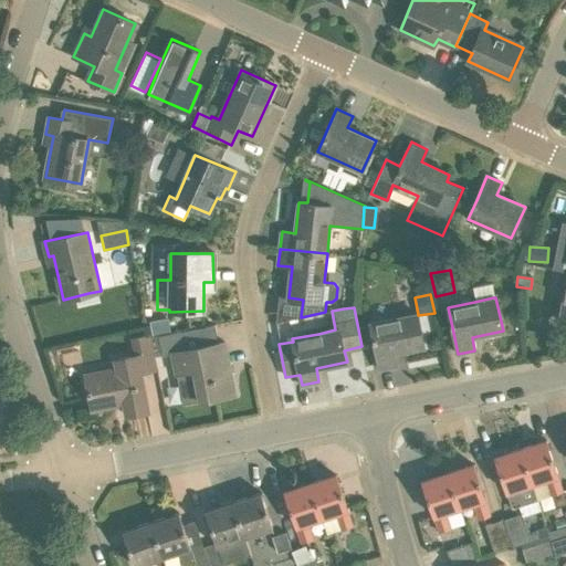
[(419,321),(418,315),(418,314),(369,323),(374,344),(379,369),(397,366),(394,353),(425,346),(419,321)]
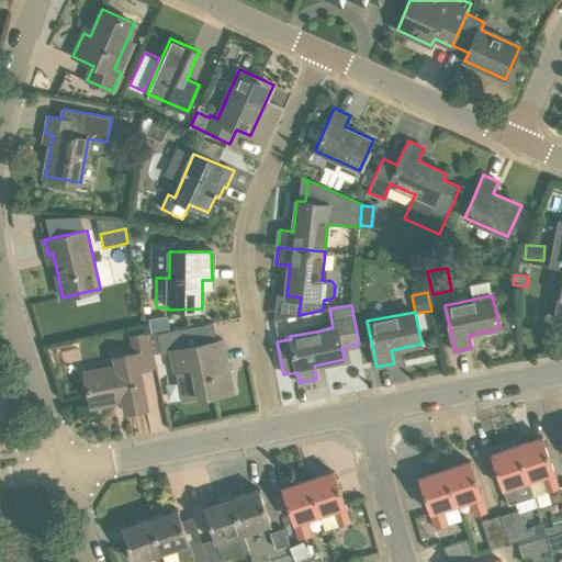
[(149,318),(153,334),(171,330),(168,315),(149,318)]
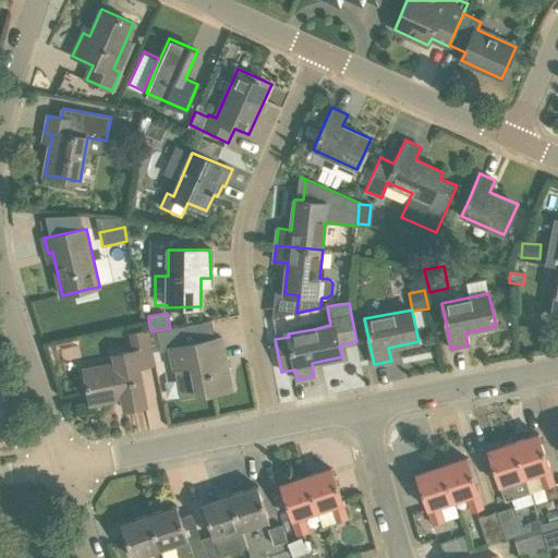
[(194,341),(191,325),(170,328),(152,331),(149,332),(153,351),(169,349),(173,368),(180,398),(197,395),(232,388),(221,337),(216,338),(194,341)]
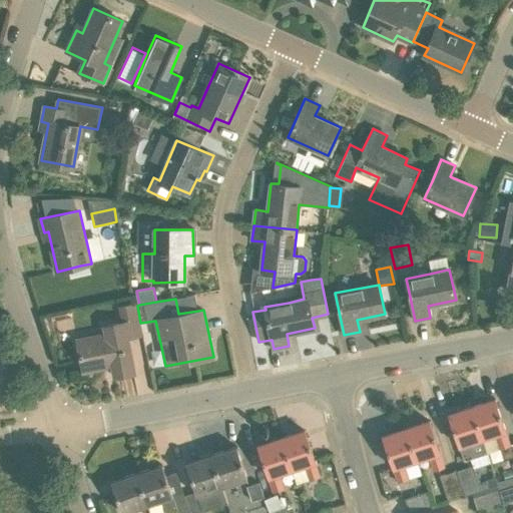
[(136,304),(118,307),(120,323),(105,326),(106,334),(77,340),(83,372),(113,366),(115,377),(134,373),(127,339),(142,337),(140,323),(137,306),(136,304)]
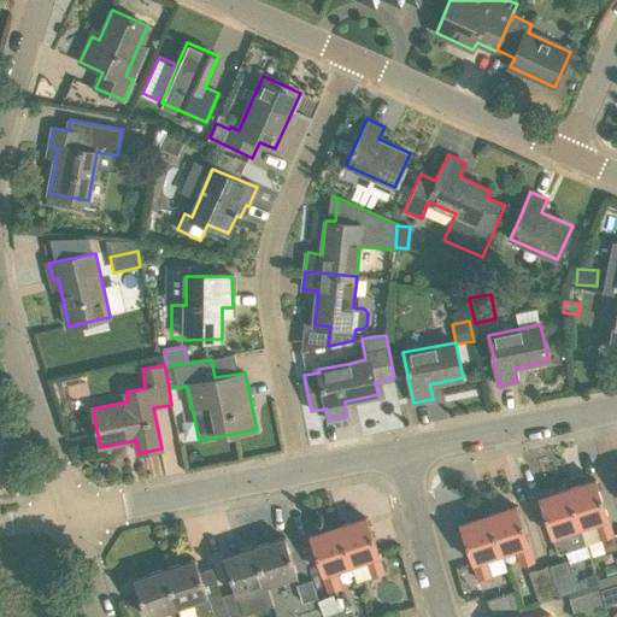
[(568,489),(587,545),(601,540),(615,535),(605,506),(597,480),(568,489)]
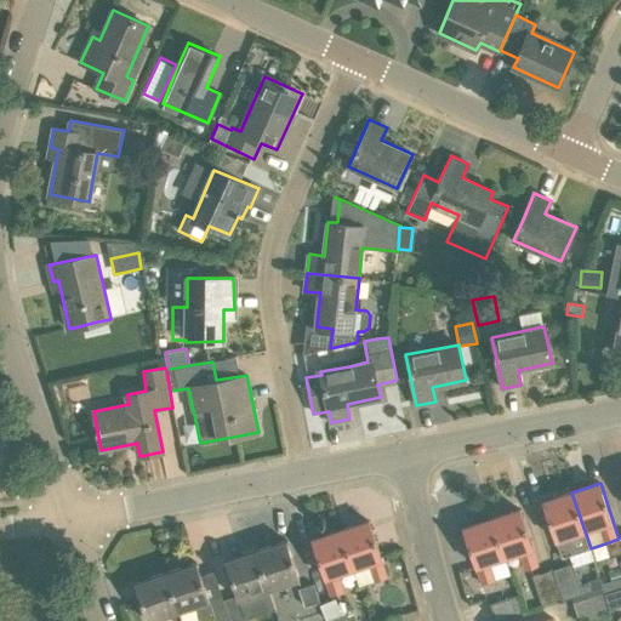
[(571,493),(543,501),(553,529),(562,557),(591,548),(571,493)]
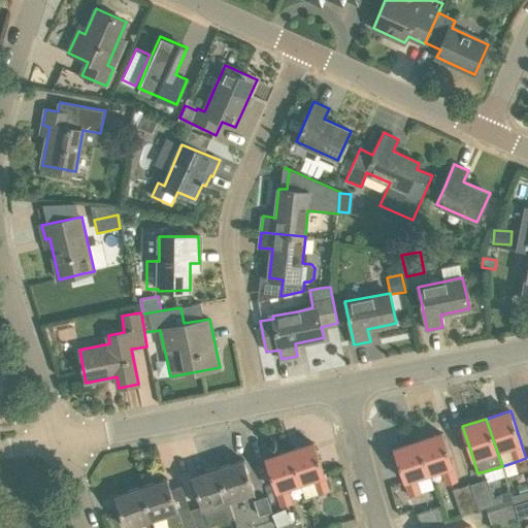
[(458,480),(446,441),(442,432),(419,440),(429,471),(441,467),(447,484),(458,480)]
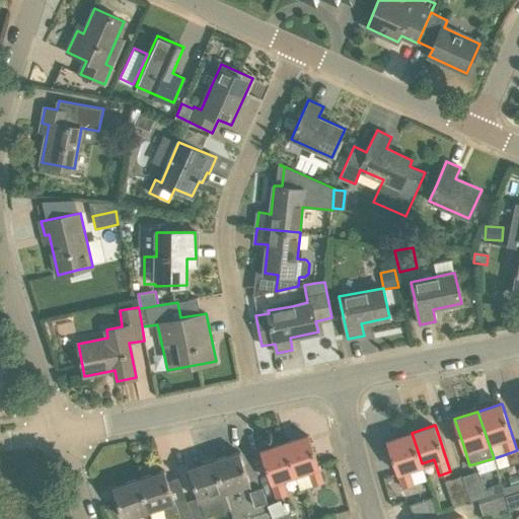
[(412,433),(388,441),(387,441),(403,489),(414,485),(408,468),(422,463),(412,433)]
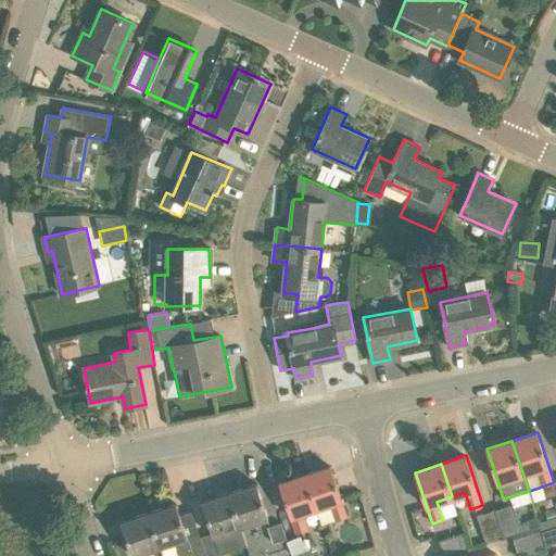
[(331,466),(315,471),(305,475),(316,507),(330,503),(336,519),(348,516),(331,466)]
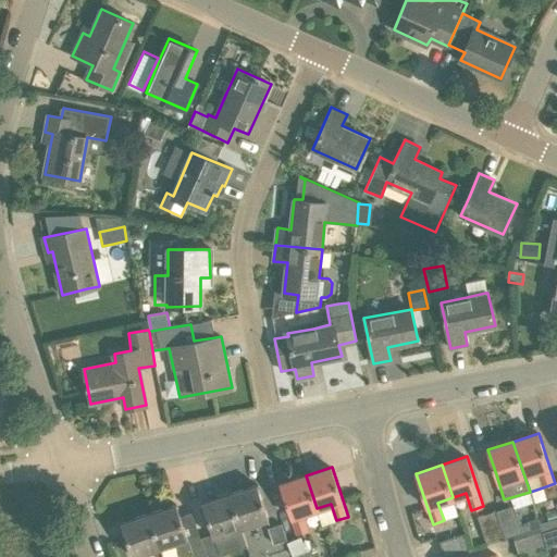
[(306,475),(281,483),(297,534),(307,531),(301,514),(317,508),(306,475)]
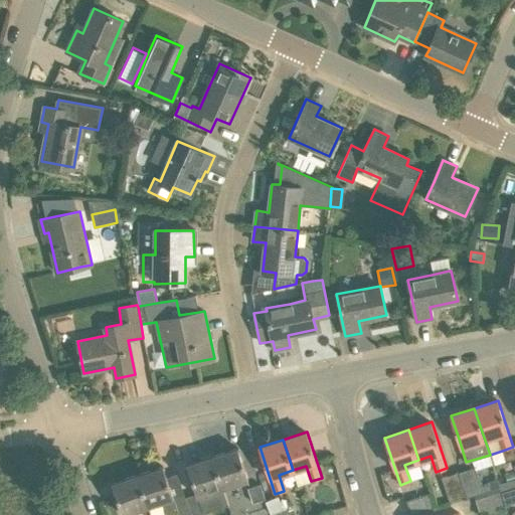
[(214,456),(224,487),(247,480),(245,471),(238,448),(214,456)]
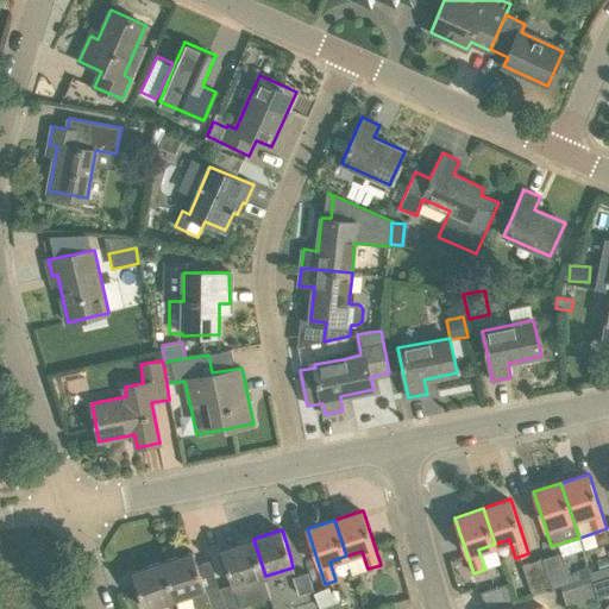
[(253,539),(238,544),(221,550),(231,577),(233,586),(234,586),(238,596),(225,601),(227,608),(240,608),(240,607),(270,597),(263,577),(265,576),(253,539)]
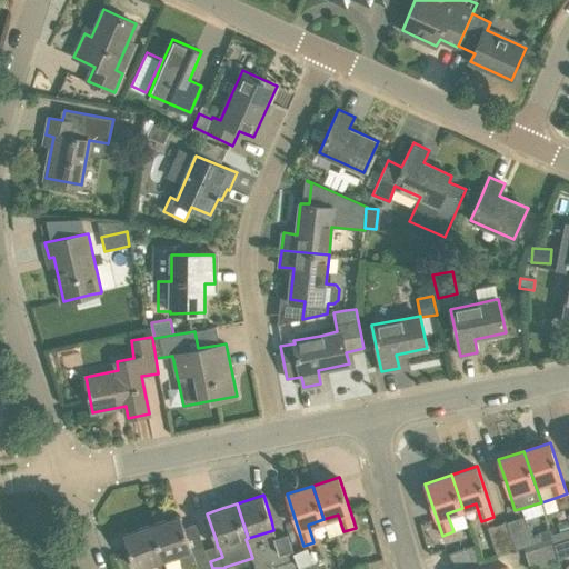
[(568,538),(568,513),(567,515),(568,520),(568,529),(551,536),(552,538),(553,543),(568,538)]
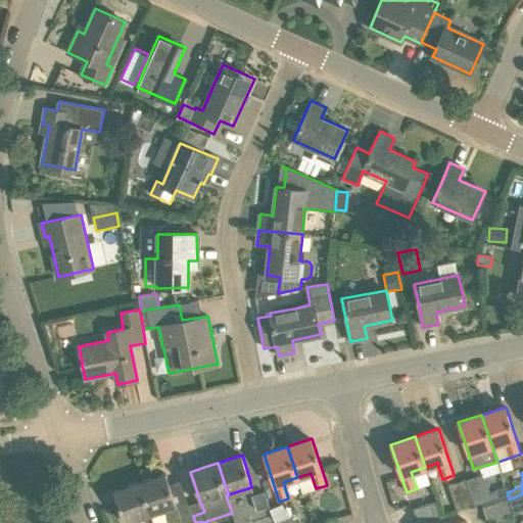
[(177,505),(165,473),(141,482),(151,514),(164,509),(169,522),(172,522),(180,521),(180,522),(195,522),(193,516),(192,516),(187,501),(177,505)]
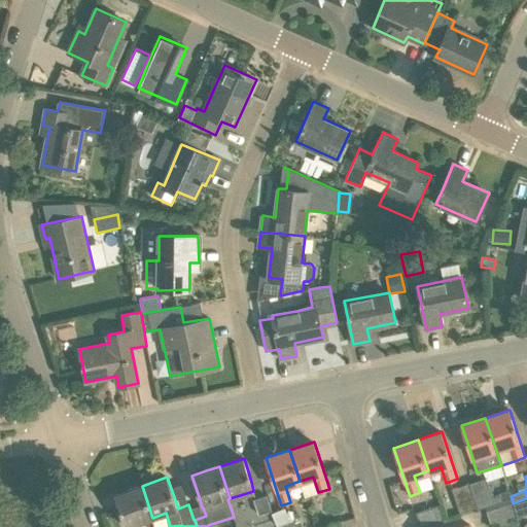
[(500,495),(492,498),(486,479),(468,484),(478,508),(486,506),(502,501),(500,495)]
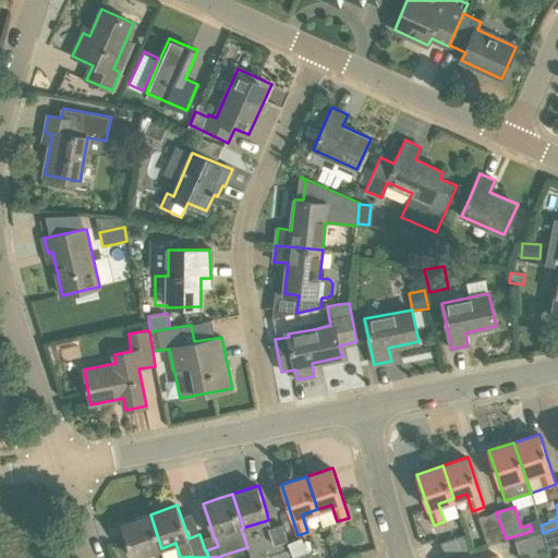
[(480,519),(488,544),(506,538),(496,512),(480,519)]
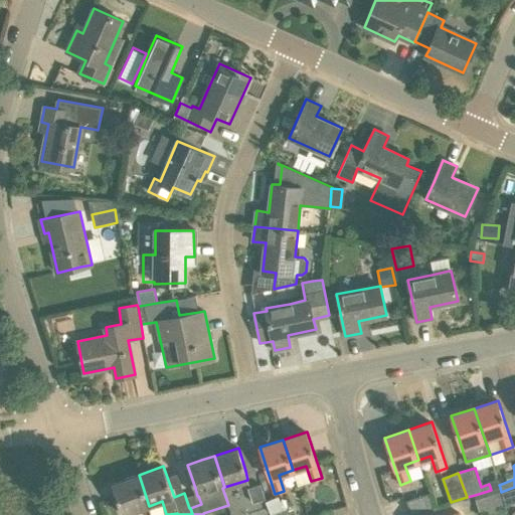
[(139,475),(113,483),(123,514),(149,506),(139,475)]
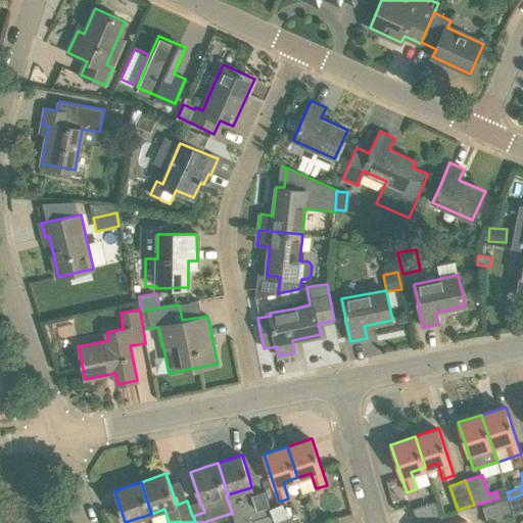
[(498,497),(508,494),(507,492),(506,488),(496,491),(498,497)]
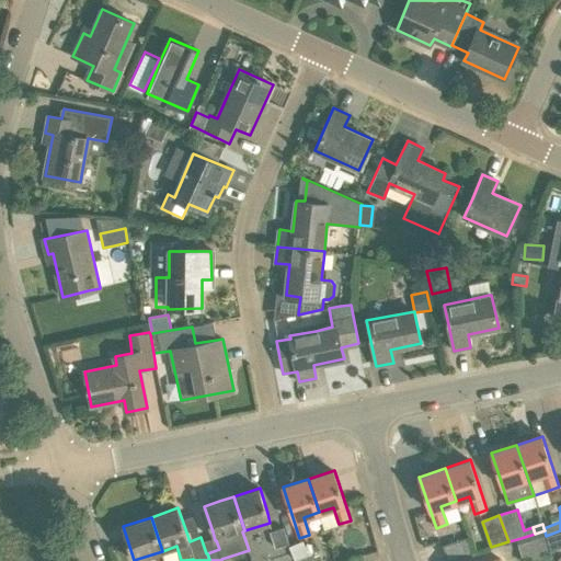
[(289,544),(284,528),(271,531),(275,548),(289,544)]
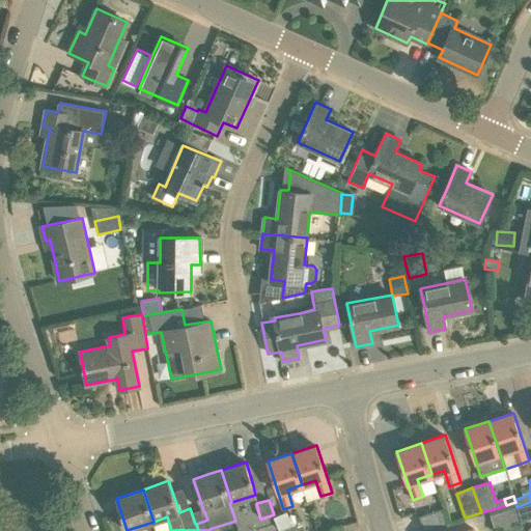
[(521,523),(521,522),(516,507),(515,502),(506,505),(490,510),(496,530),(521,523)]
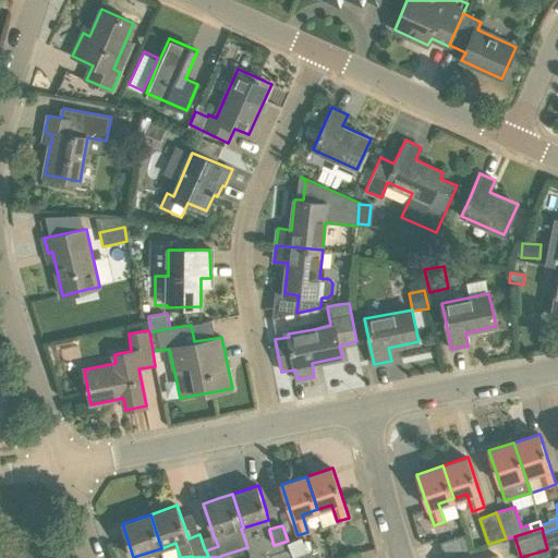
[(557,544),(557,528),(543,533),(547,548),(557,544)]
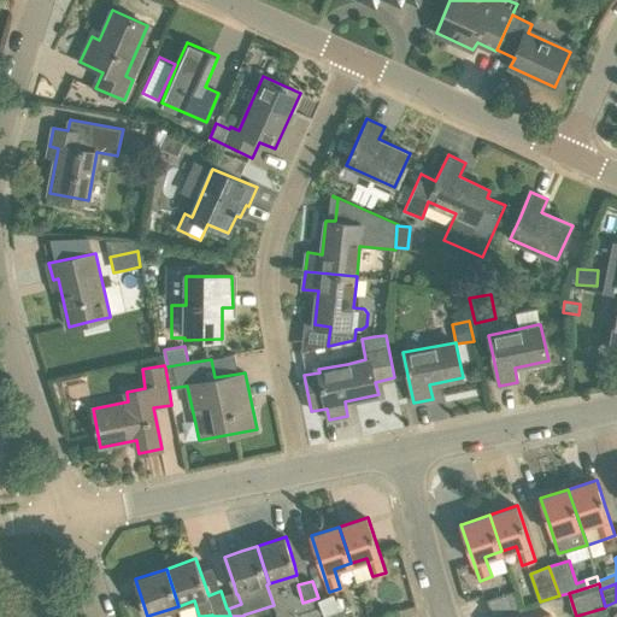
[(516,591),(487,600),(493,616),(495,616),(522,609),(516,591)]
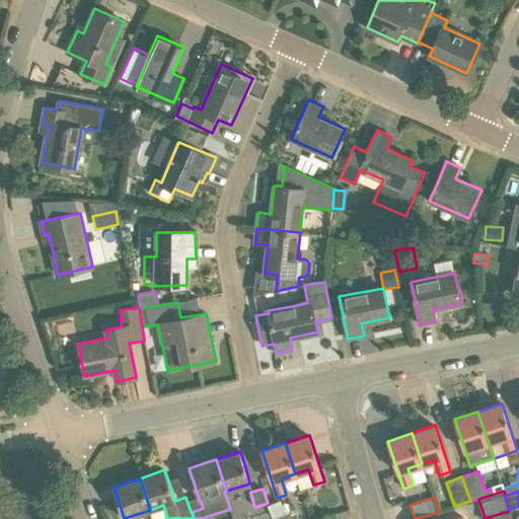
[(273,518),(287,514),(282,501),(269,506),(273,518)]
